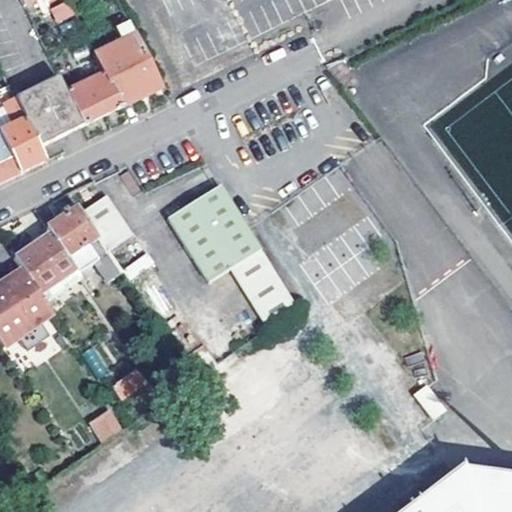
[(57,23),(75,14),(66,0),(64,0),(49,9),(57,23)]
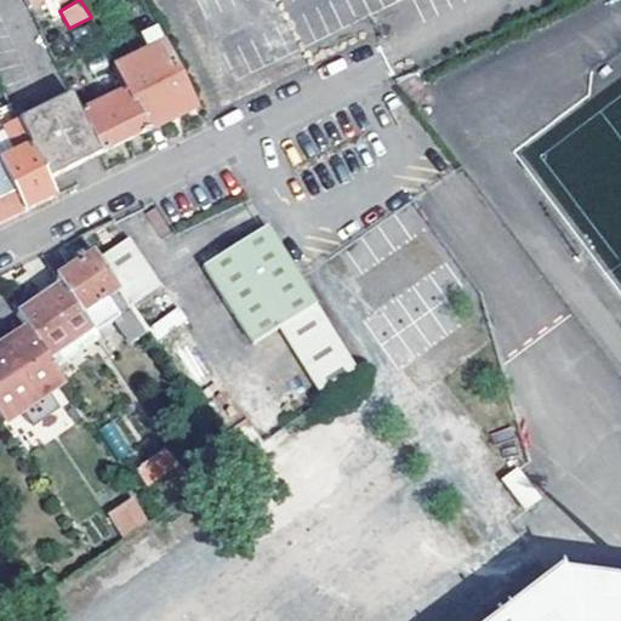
[(146,134),(195,108),(157,28),(140,36),(147,52),(114,69),(125,91),(146,134)]
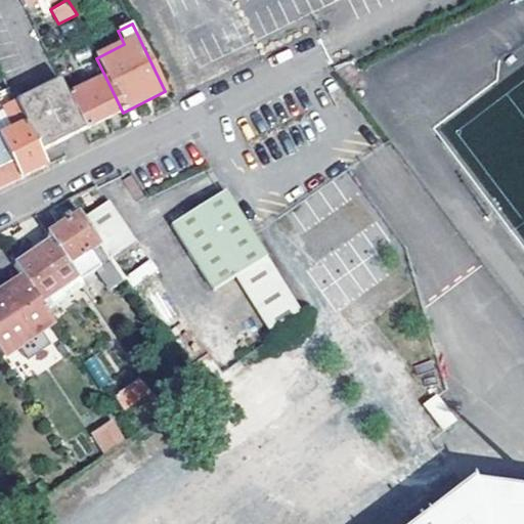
[(123,113),(105,77),(68,96),(84,131),(123,113)]
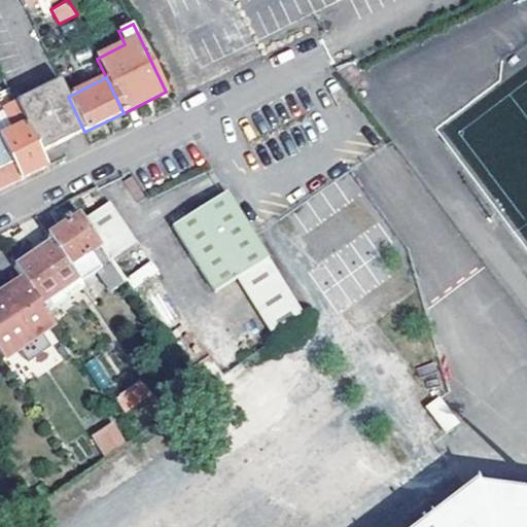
[(15,107),(39,154),(78,135),(84,132),(68,97),(60,81),(14,103),(15,107)]
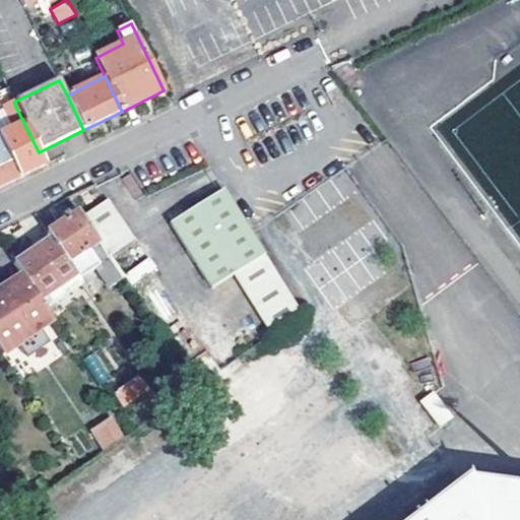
[(45,165),(39,152),(15,106),(0,114),(0,139),(19,177),(24,175),(45,165)]
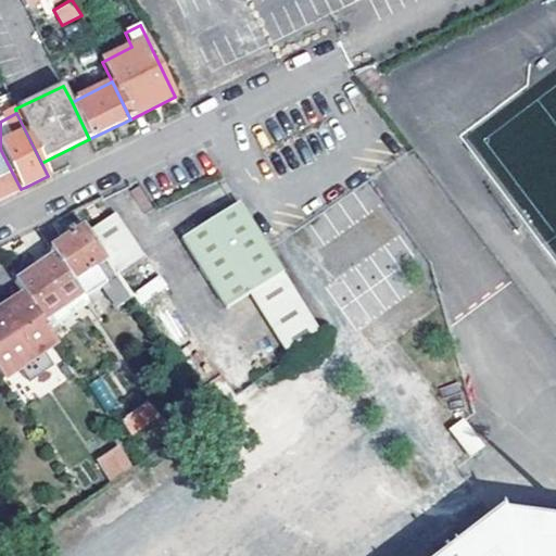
[(0,199),(15,192),(21,189),(0,149),(0,199)]
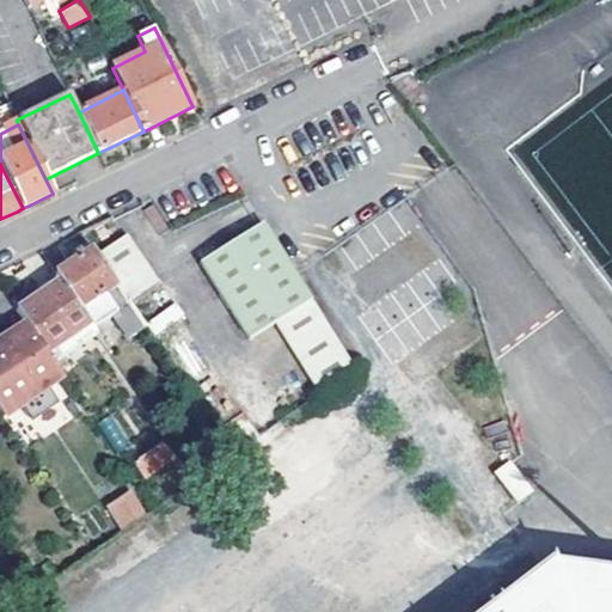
[(352,264),(421,230),(408,204),(340,239),(352,264)]
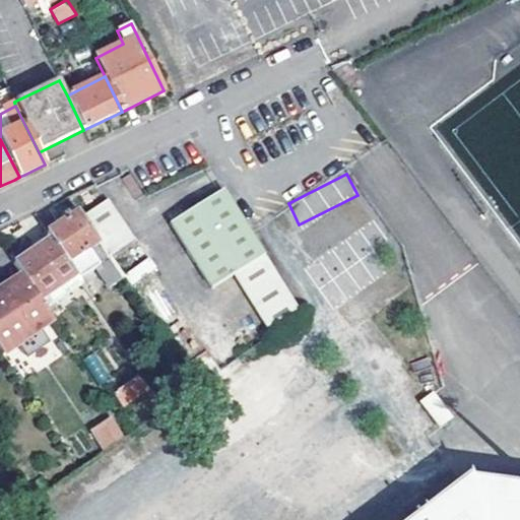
[(224,191),(173,224),(214,290),(237,275),(274,336),(304,316),(252,233),(224,191)]
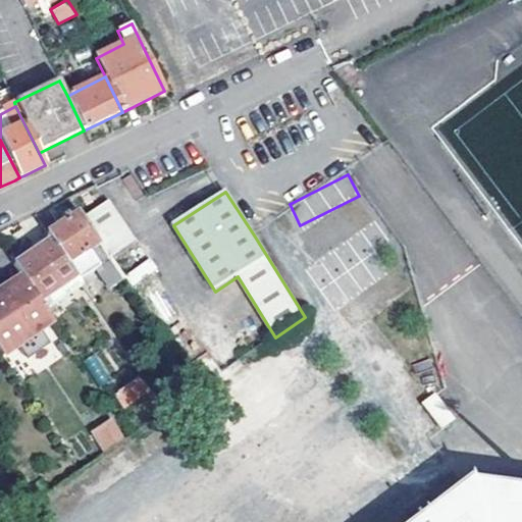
[(107,201),(82,218),(108,258),(134,241),(107,201)]
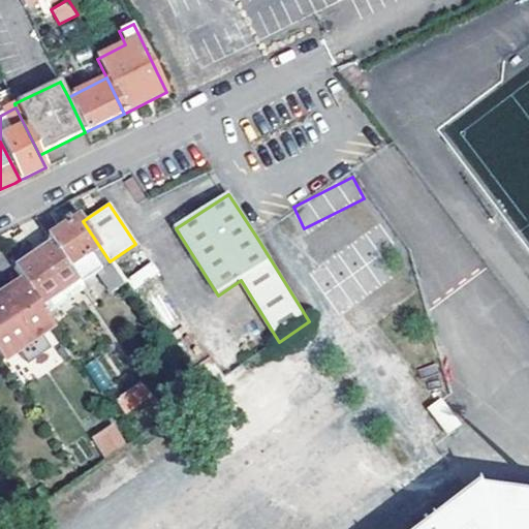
[(69,223),(76,219),(72,214),(66,218),(69,223)]
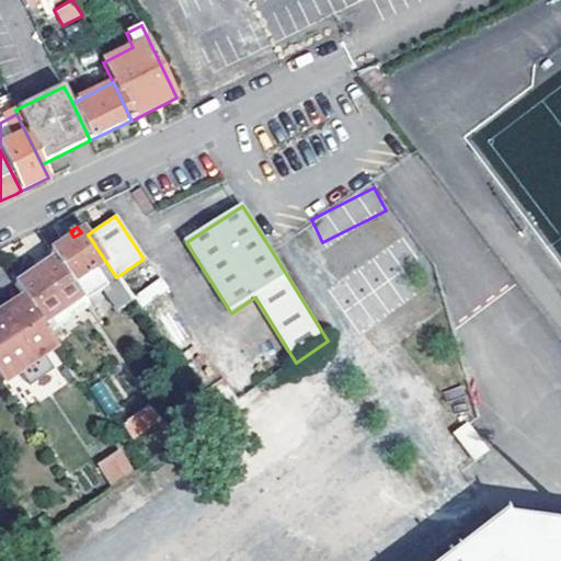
[(57,258),(73,284),(96,268),(124,307),(133,301),(116,277),(88,235),(84,230),(81,232),(73,237),(53,252),(57,258)]
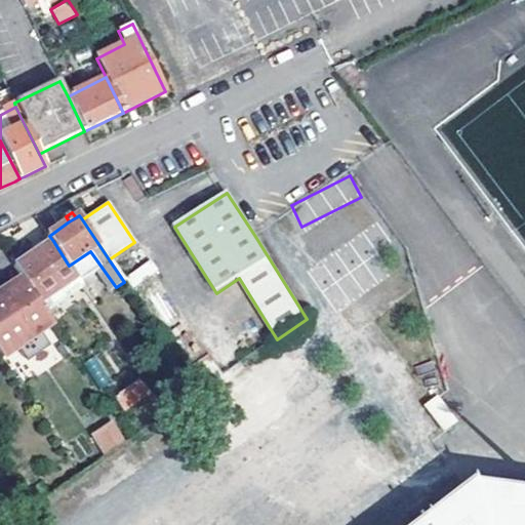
[(69,266),(53,241),(15,267),(24,278),(40,304),(78,278),(75,274),(69,266)]
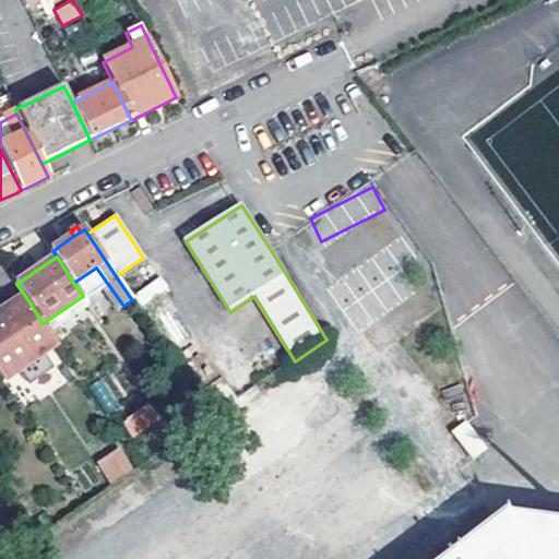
[(159,276),(134,295),(143,307),(168,288),(159,276)]
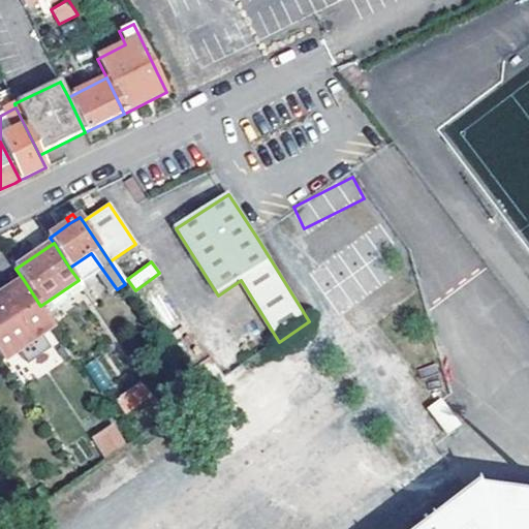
[(79,280),(81,284),(88,280),(83,272),(75,276),(79,280)]
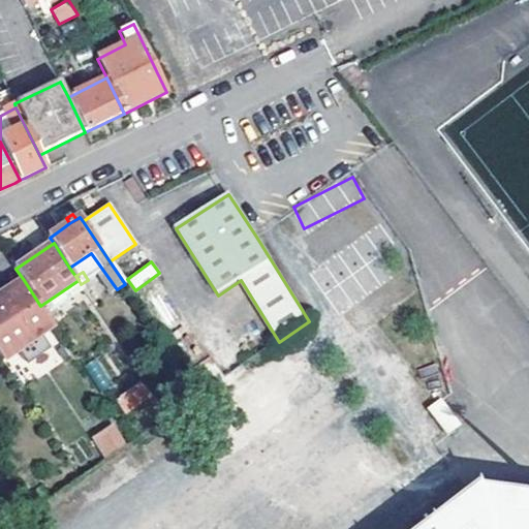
[(40,306),(24,280),(6,292),(0,297),(0,354),(4,361),(17,352),(24,362),(49,345),(41,335),(54,327),(47,315),(40,306)]
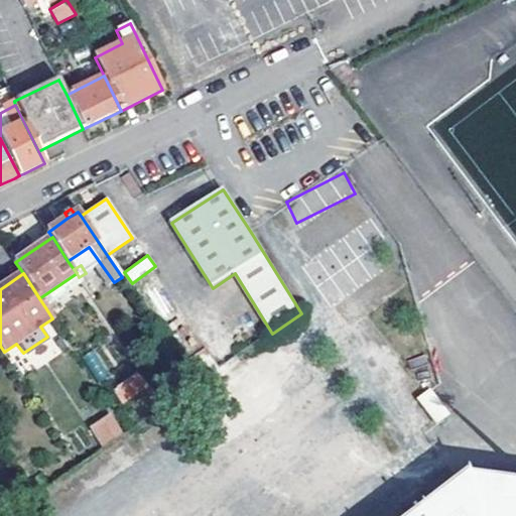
[(95,350),(83,357),(98,381),(110,373),(95,350)]
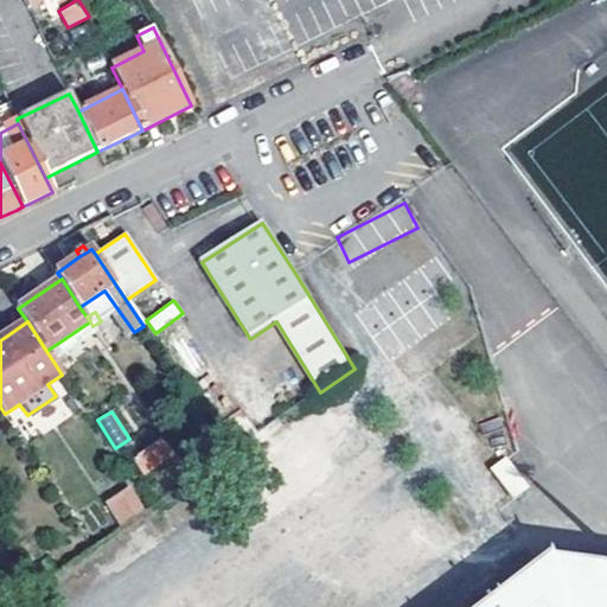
[(145,475),(176,455),(163,436),(132,458),(145,475)]
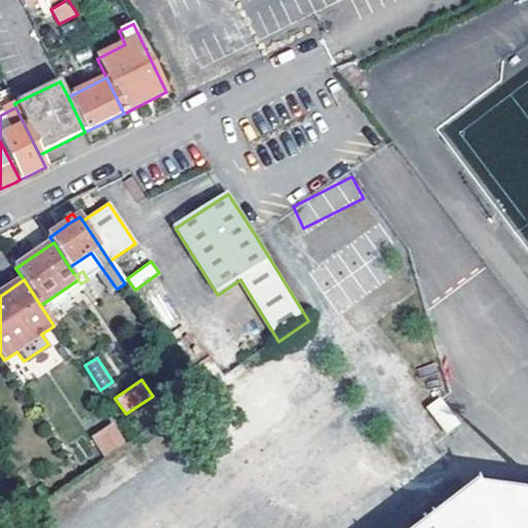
[(441,395),(426,405),(444,434),(460,424),(441,395)]
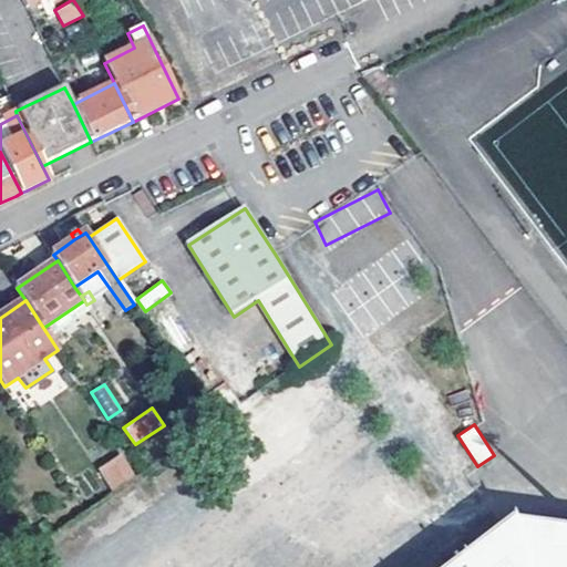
[(115,491),(141,473),(126,452),(101,468),(115,491)]
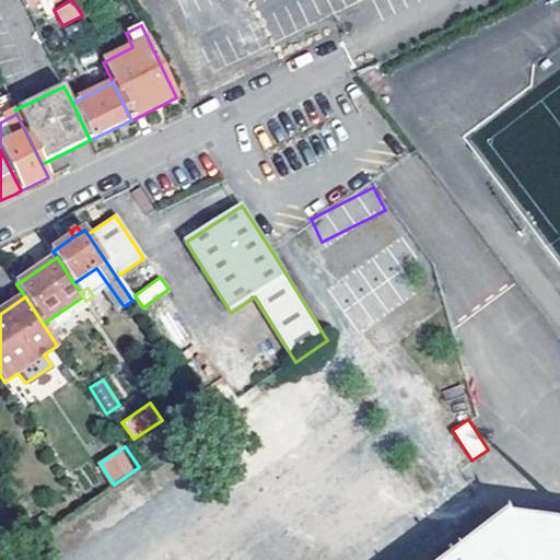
[(559,559),(559,514),(499,506),(429,559),(559,559)]
